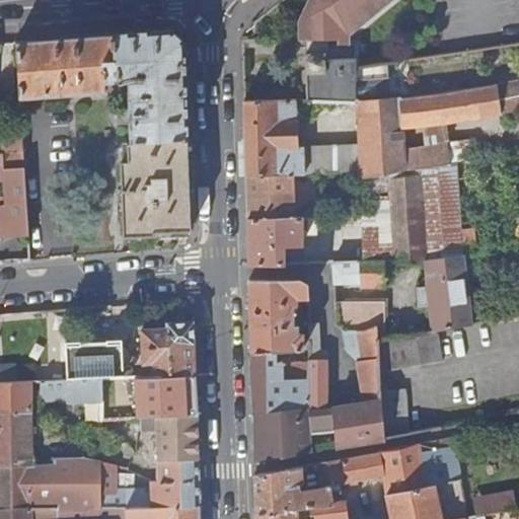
[(297,42),(300,42),(304,42),(337,42),(337,47),(345,47),(347,39),(390,0),(307,0),(298,24),(297,42)]
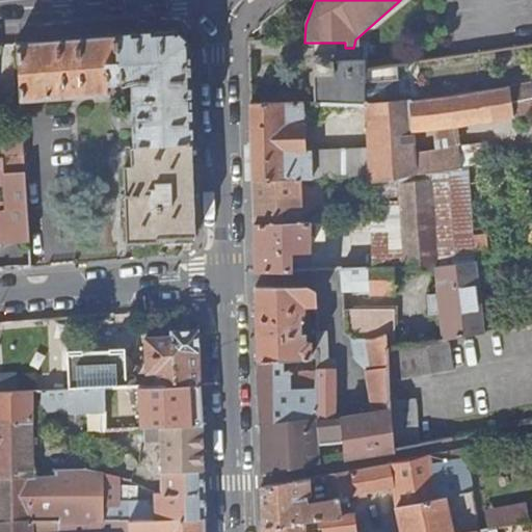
[(173,31),(16,43),(20,101),(107,95),(107,83),(130,82),(131,110),(121,111),(122,128),(132,128),(133,145),(130,145),(132,166),(124,166),(127,242),(156,240),(156,237),(194,235),(188,55),(187,44),(173,31)]
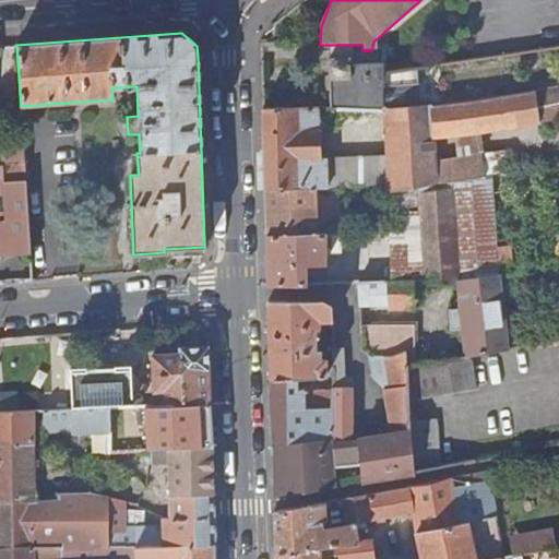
[(363,45),(328,45),(329,60),(326,60),(330,109),(355,109),(382,113),(384,158),(385,186),(387,186),(388,192),(397,191),(426,186),(489,176),(507,173),(504,158),(482,162),(480,155),(460,159),(460,162),(435,165),(433,139),(539,123),(537,110),(535,110),(533,95),(435,108),(435,107),(387,110),(385,87),(421,85),(420,69),(407,71),(385,74),(382,75),(382,49),(371,50),(363,50),(363,45)]
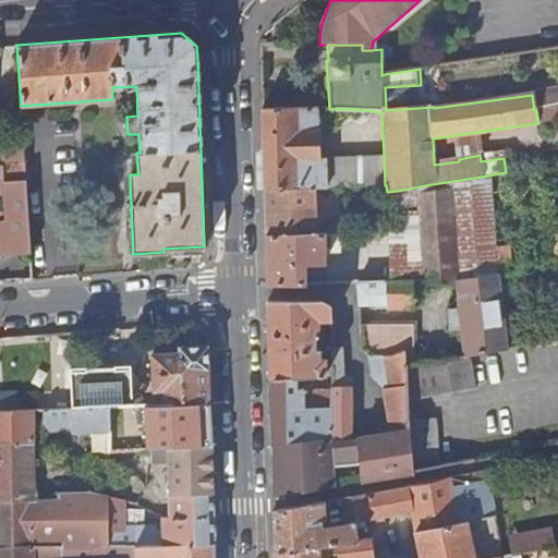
[(317,109),(261,109),(263,191),(314,190),(326,189),(326,161),(326,159),(317,159),(317,109)]
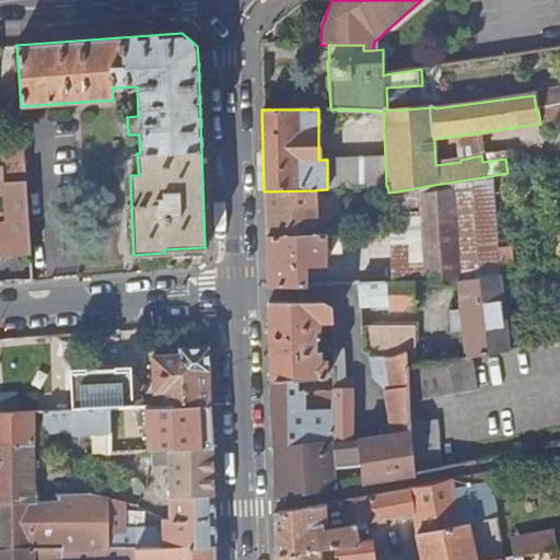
[(385,159),(327,162),(327,189),(386,186),(385,159)]
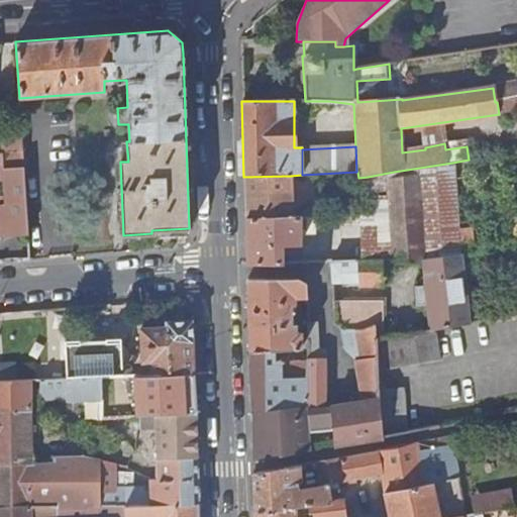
[(0,232),(2,233),(2,236),(28,234),(23,150),(0,152),(0,232)]
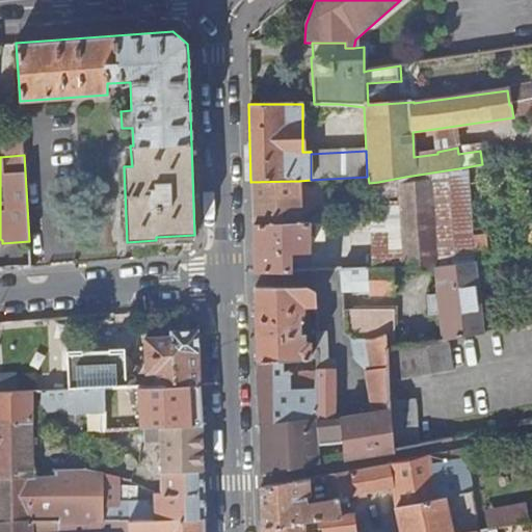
[(405,177),(378,182),(384,222),(371,222),(372,269),(436,268),(474,264),(466,167),(405,177)]
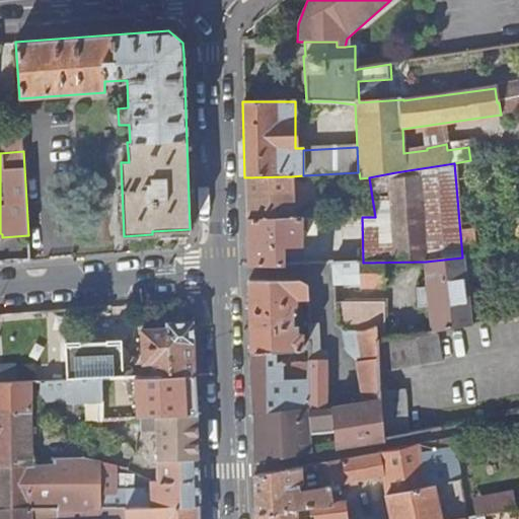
[(292,176),(244,177),(245,221),(293,219),(292,176)]
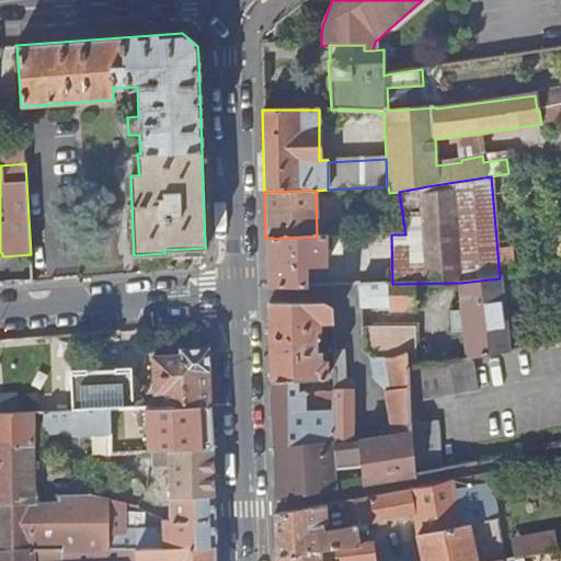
[(328,224),(328,237),(340,237),(348,236),(347,222),(328,224)]
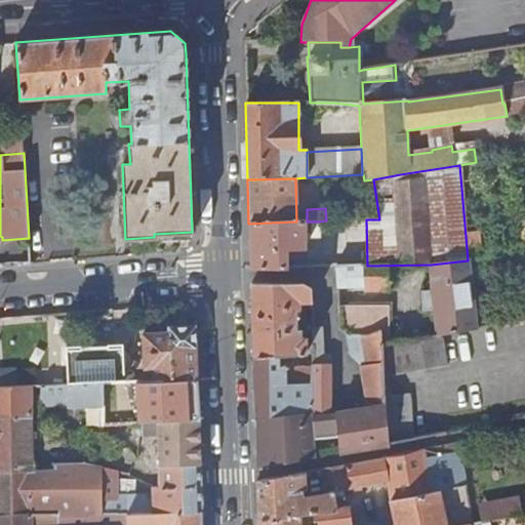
[(296,221),(248,224),(250,270),(286,270),(286,249),(305,248),(305,232),(318,232),(318,221),(307,221),(296,221)]
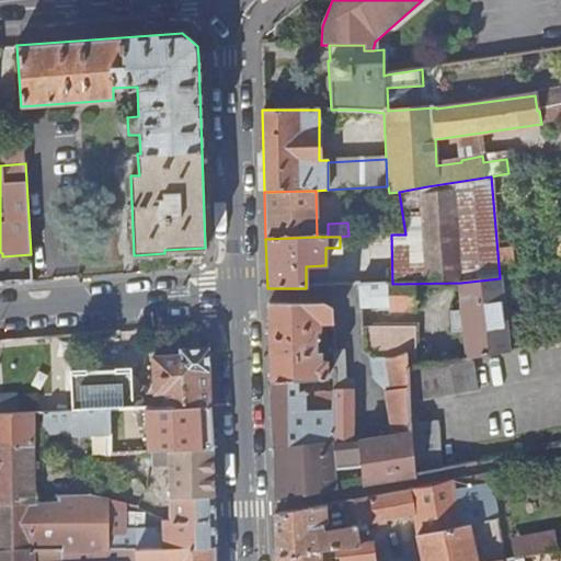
[(359,284),(359,285),(361,308),(388,307),(388,311),(461,310),(461,312),(450,313),(453,333),(464,332),(466,358),(473,357),(510,352),(510,351),(500,278),(460,283),(392,284),(359,284)]
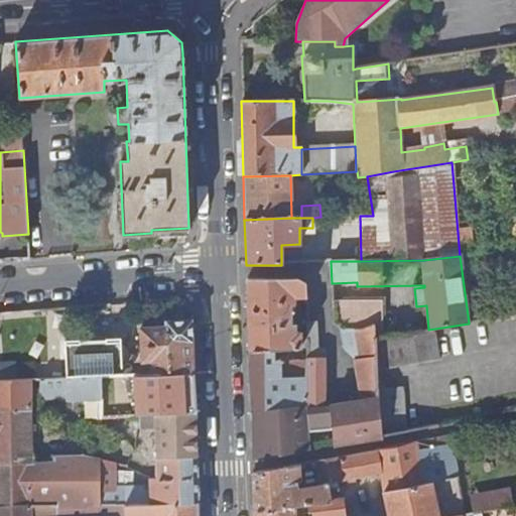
[(298,279),(246,279),(249,351),(273,350),(273,361),(280,361),(288,361),(288,350),(300,350),(300,333),(295,333),(294,325),(290,325),(290,305),(294,305),(294,298),(306,297),(304,283),(298,279)]
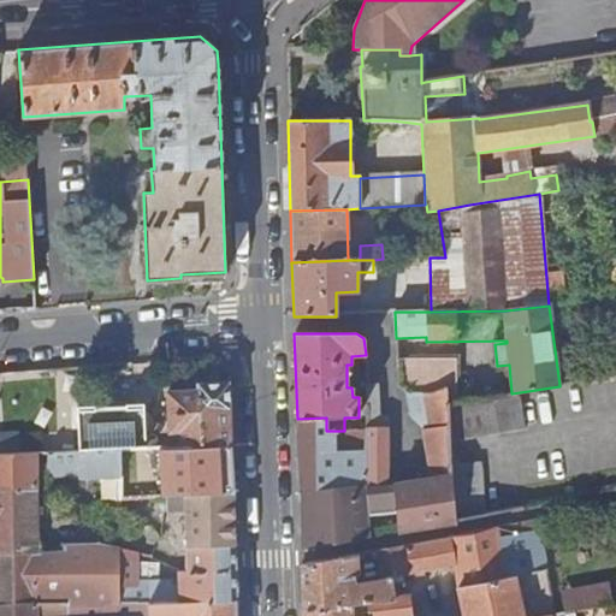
[(407,361),(397,360),(398,385),(407,394),(433,395),(445,389),(448,404),(468,401),(468,385),(455,374),(414,377),(413,379),(408,379),(407,361)]
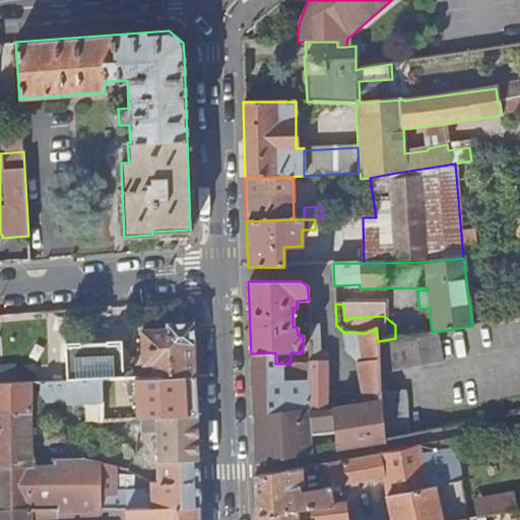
[(195,377),(193,324),(167,325),(167,331),(142,333),(143,368),(144,368),(145,372),(150,372),(151,379),(195,377)]
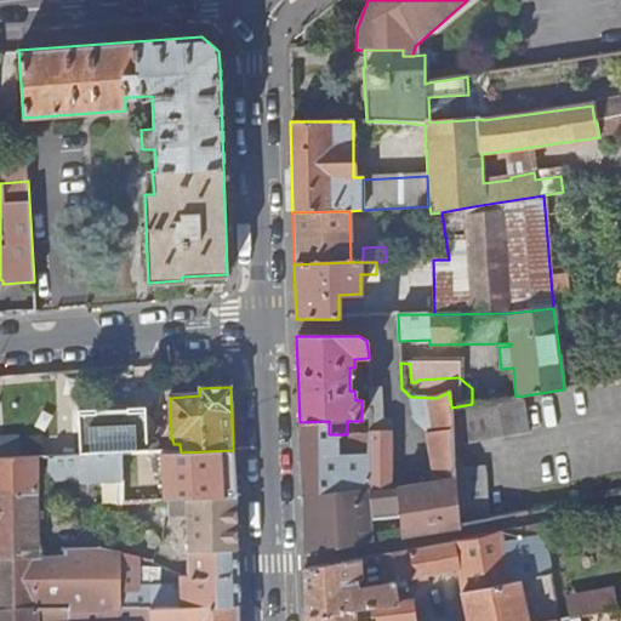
[(329,421),(300,422),(303,554),(376,541),(374,519),(399,517),(400,537),(461,525),(459,508),(486,506),(484,468),(456,471),(455,462),(432,465),(436,484),(391,490),(391,421),(381,415),(381,389),(371,389),(370,389),(369,433),(369,454),(339,455),(337,434),(329,434),(329,421)]
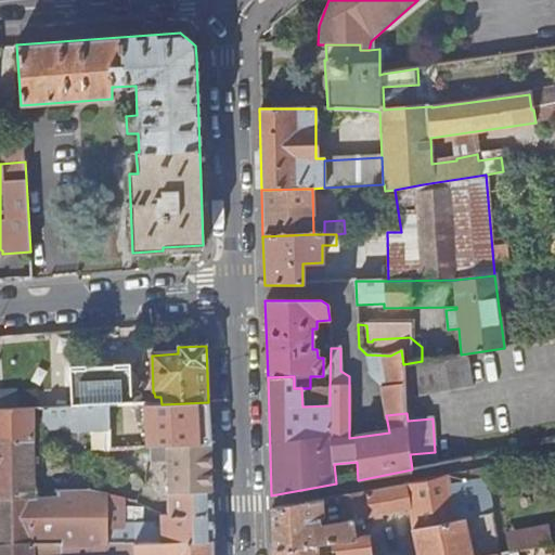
[(381,386),(384,401),(405,399),(399,364),(403,364),(401,350),(390,356),(366,355),(370,376),(381,386)]
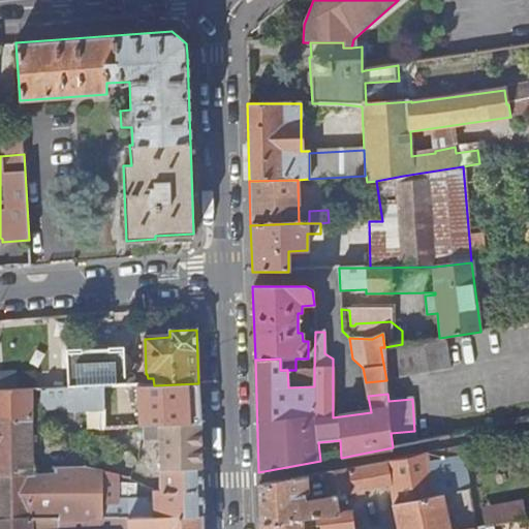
[(446,337),(439,338),(402,344),(384,347),(380,347),(386,380),(452,367),(446,337)]
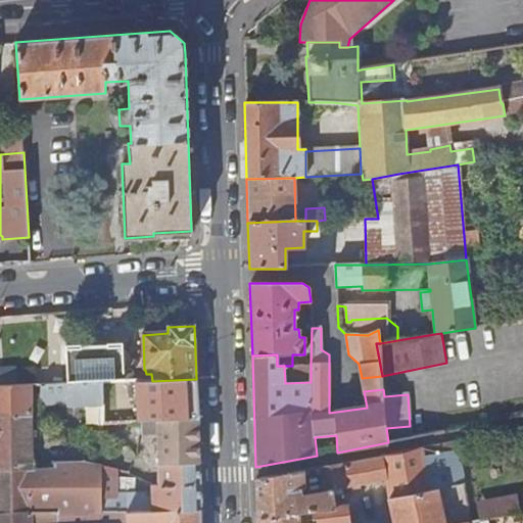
[(94,362),(95,384),(102,383),(124,382),(123,361),(94,362)]
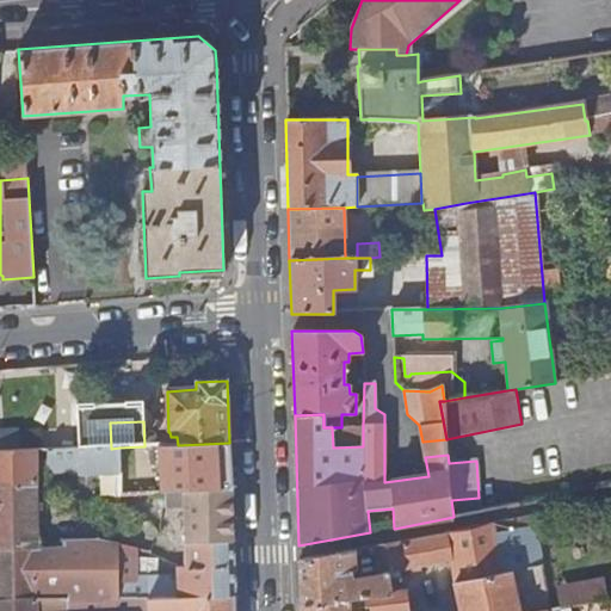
[(341,427),(332,427),(333,448),(363,446),(363,426),(341,427)]
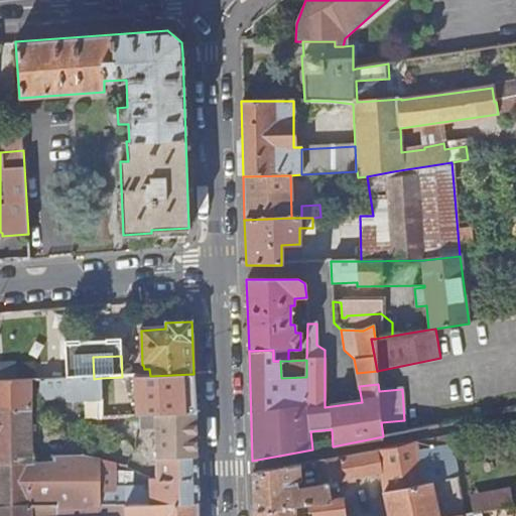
[(357,373),(359,386),(378,384),(377,371),(357,373)]
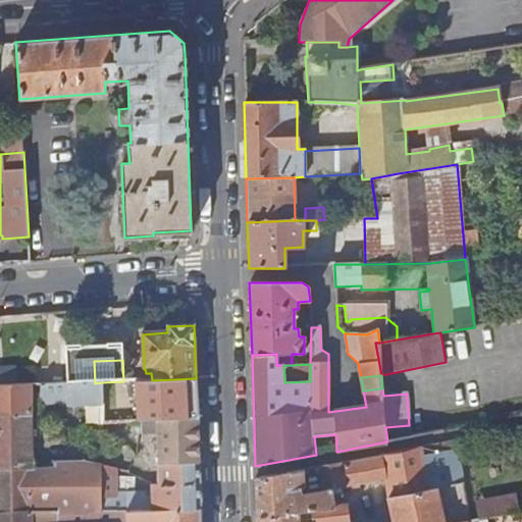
[(141,423),(198,421),(198,419),(197,419),(196,378),(152,380),(123,381),(102,382),(103,406),(124,406),(124,400),(141,399),(141,423)]
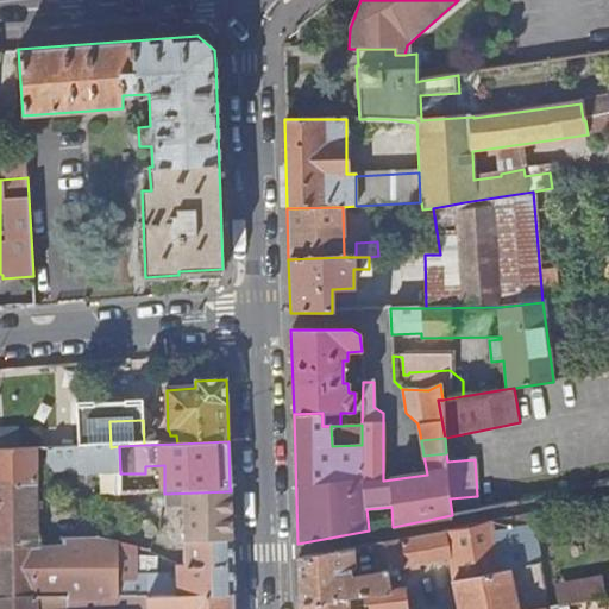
[(111,447),(77,449),(79,472),(79,475),(120,473),(119,446),(111,447)]
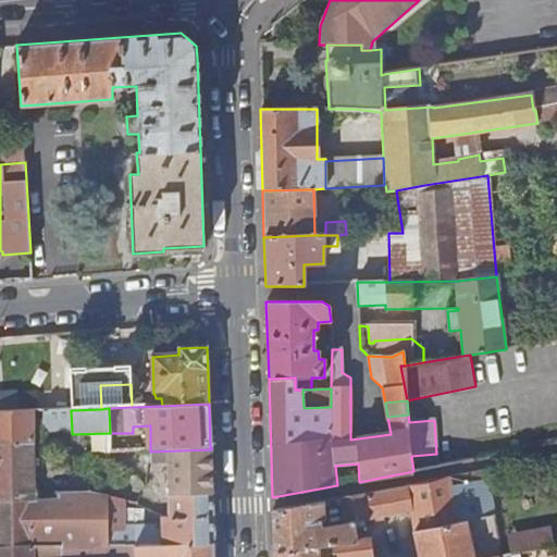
[(71,410),(45,411),(45,424),(50,433),(72,432),(71,410)]
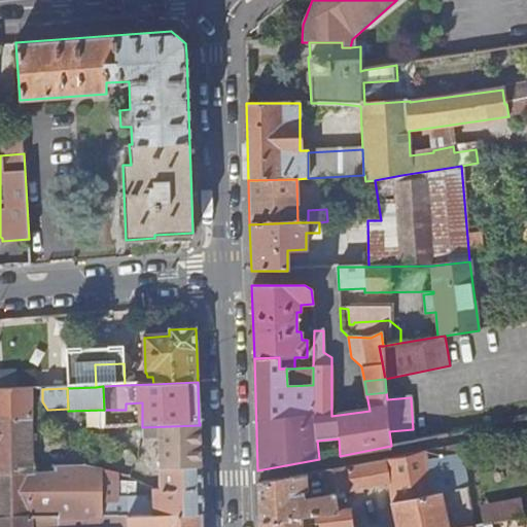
[(0,473),(32,475),(32,389),(0,390),(0,473)]
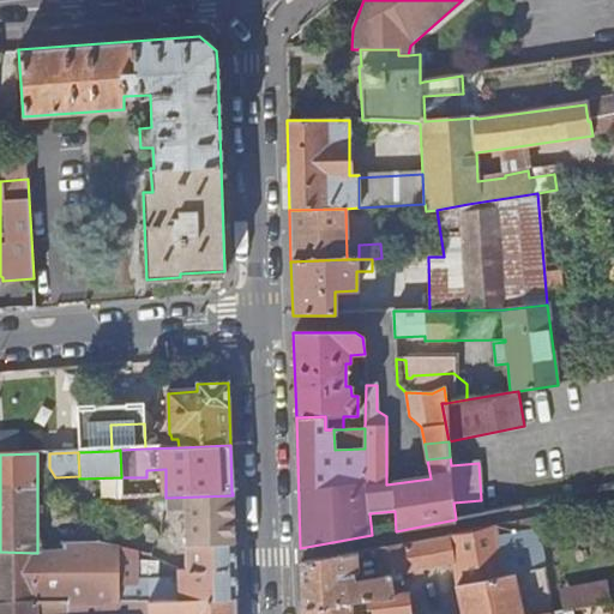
[(186,547),(234,546),(233,495),(166,498),(167,511),(184,511),(185,548),(186,547)]
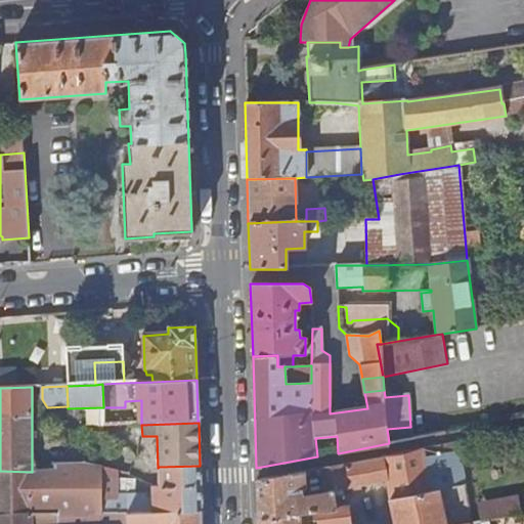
[(387,429),(389,443),(411,439),(410,427),(387,429)]
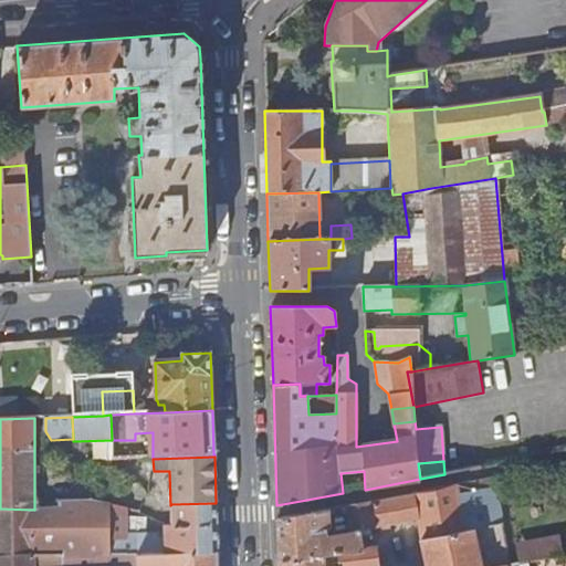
[(471,565),(458,495),(456,485),(413,493),(420,519),(417,520),(421,538),(426,565),(471,565)]
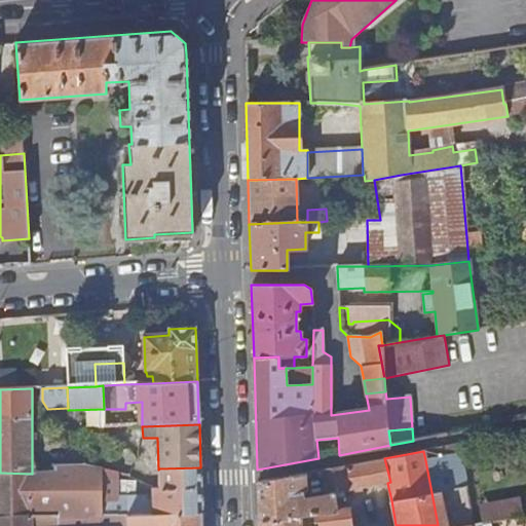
[(473,525),(459,454),(425,460),(438,525),(473,525)]
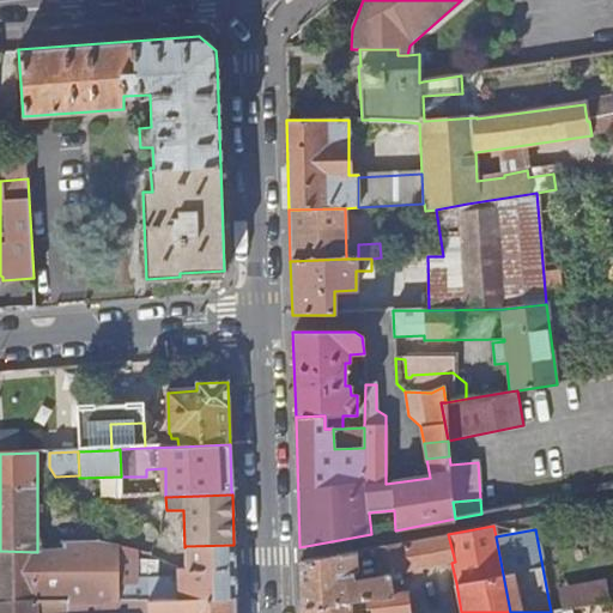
[(455,562),(448,534),(386,546),(389,574),(451,563),(455,562)]
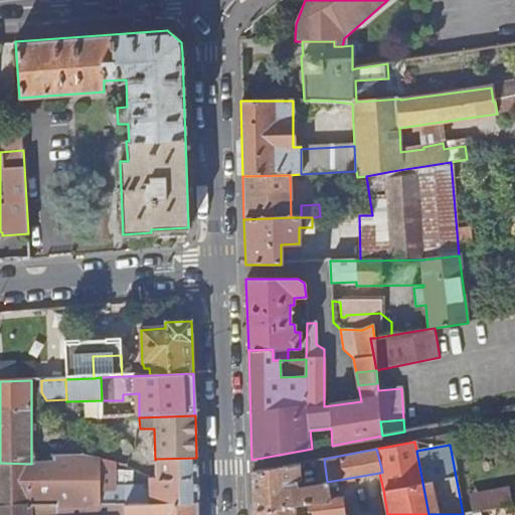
[(0,463),(0,505),(31,505),(125,505),(197,504),(196,458),(156,459),(155,460),(155,478),(149,479),(149,490),(143,490),(143,487),(125,487),(125,492),(113,492),(112,462),(98,463),(98,461),(82,457),(53,458),(52,464),(31,464),(0,463)]
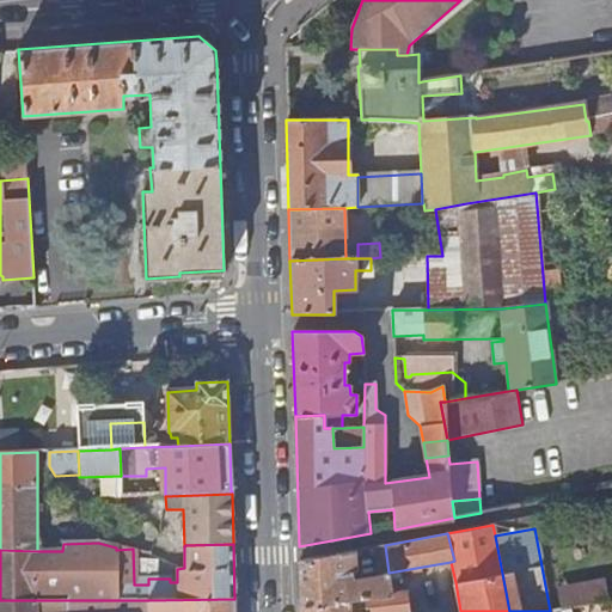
[(389,573),(385,545),(374,548),(377,577),(353,581),(352,574),(356,574),(355,551),(300,562),(301,607),(392,594),(391,592),(389,573)]
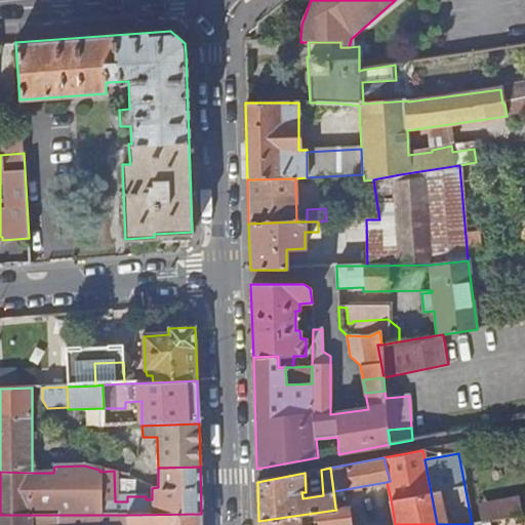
[(486,523),(521,517),(517,496),(478,502),(481,524),(486,523)]
